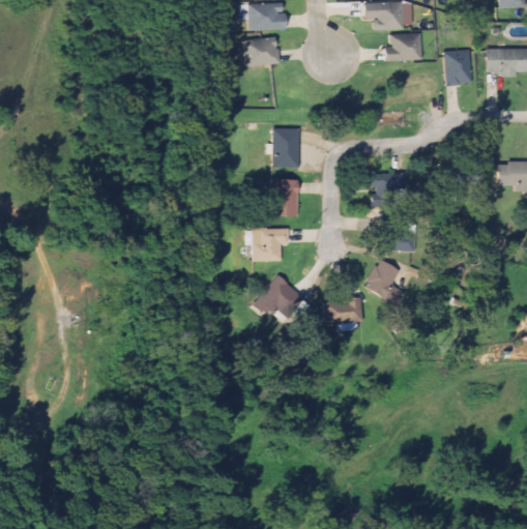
[(250,30),(286,29),(285,1),(249,1),(250,30)]
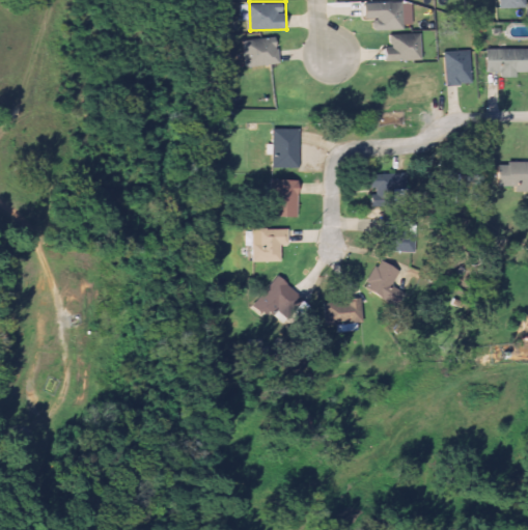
[(406,1),(365,2),(365,18),(376,18),(376,29),(406,29),(406,1)]
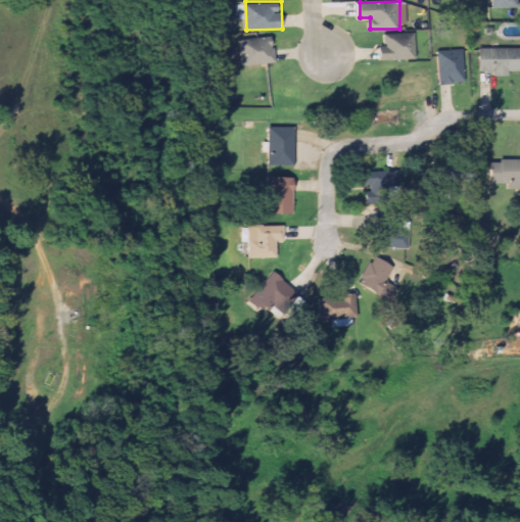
[(418,58),(417,33),(385,33),(386,46),(379,46),(379,59),(418,58)]
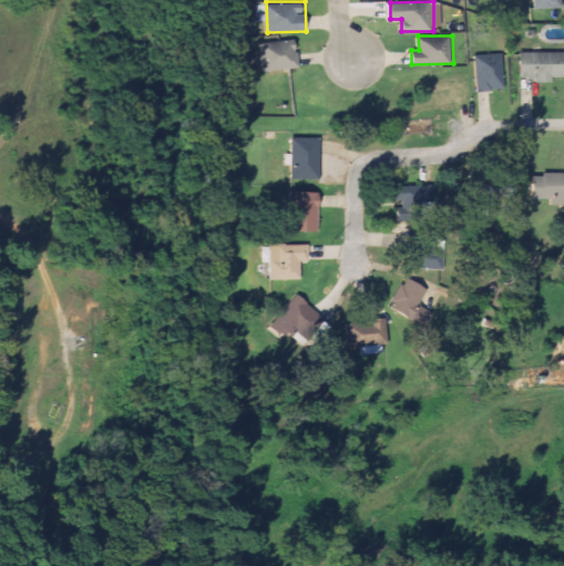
[(263,70),(299,69),(298,37),(260,39),(263,70)]
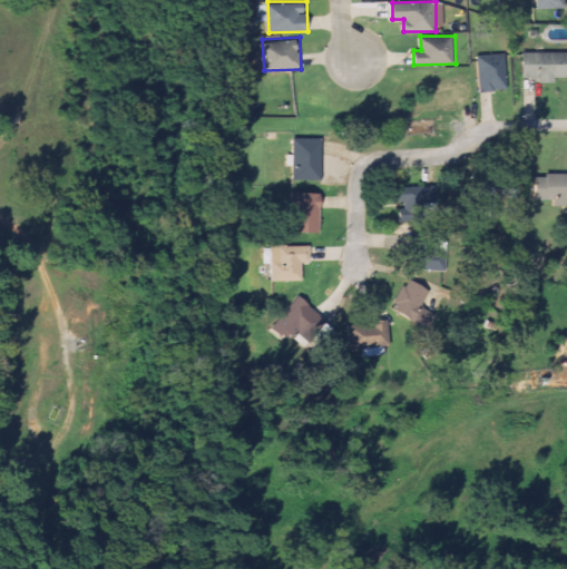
[(566,51),(522,52),(522,77),(540,77),(540,82),(558,81),(557,77),(566,77),(566,51)]
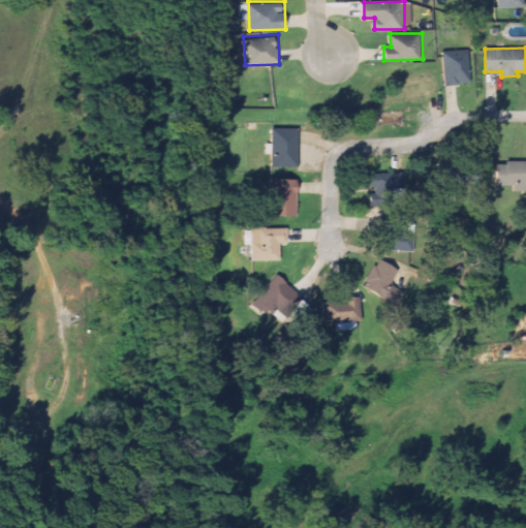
[(445,84),(472,84),(471,51),(444,52),(445,84)]
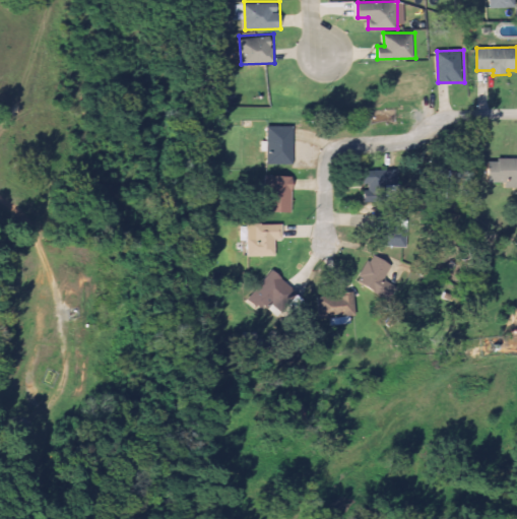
[(295,126),(267,125),(267,143),(262,143),(262,150),(268,150),(268,164),(295,164),(295,126)]
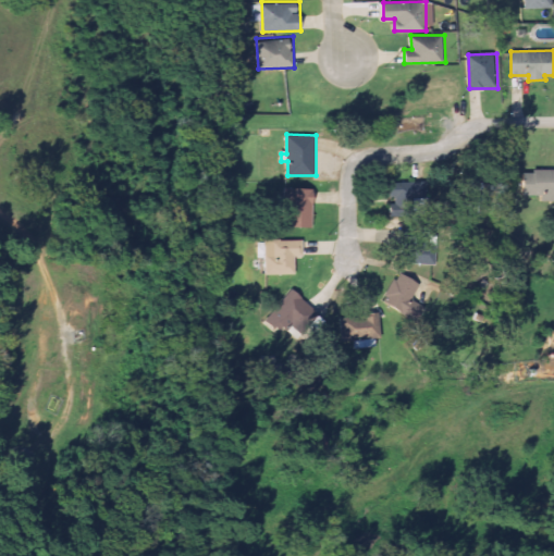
[(541,201),(553,200),(553,171),(521,172),(521,195),(541,195),(541,201)]
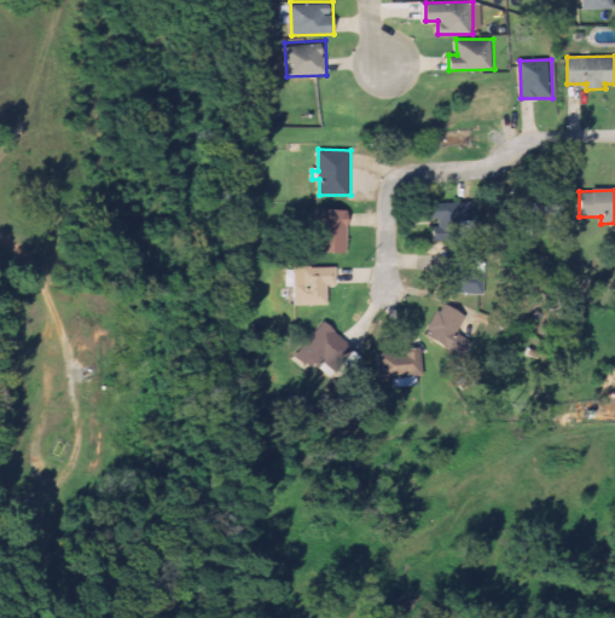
[(477,219),(476,201),(433,203),(435,240),(459,238),(459,220),(477,219)]
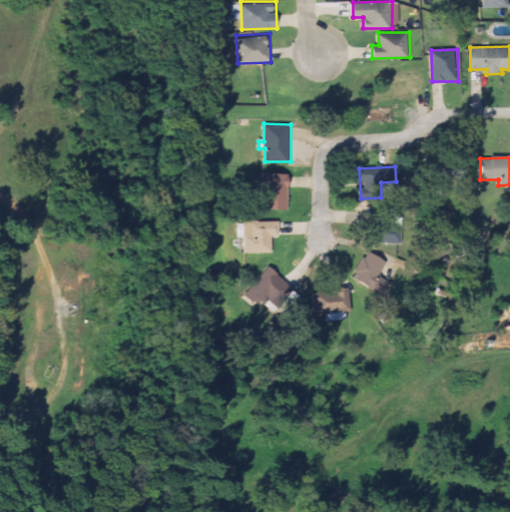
[(290,173),(263,172),(262,208),(289,208),(290,173)]
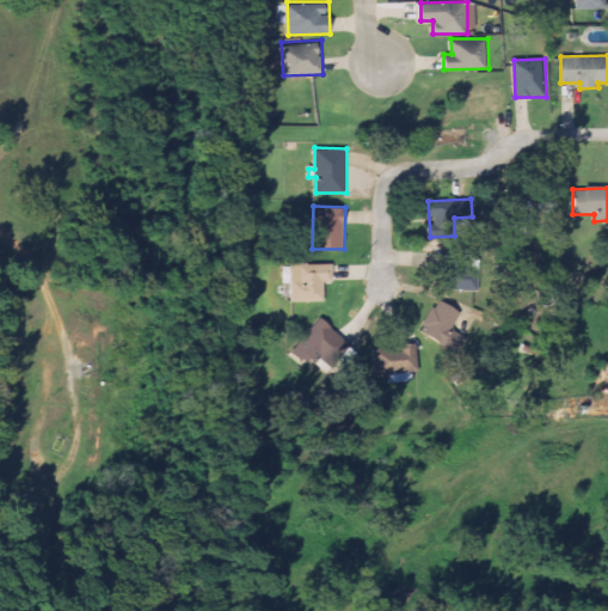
[(448,288),(480,289),(481,269),(473,269),(474,252),(440,251),(440,268),(448,269),(448,288)]
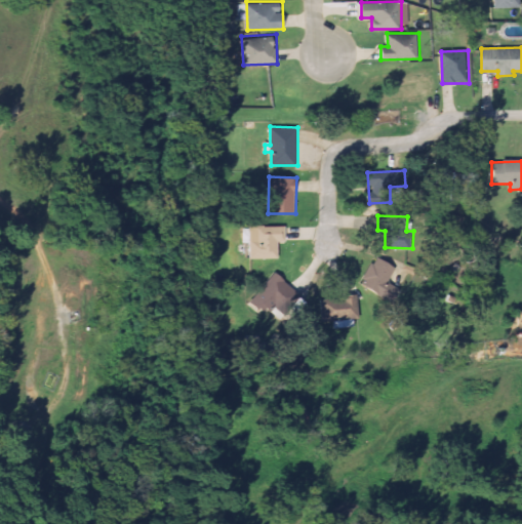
[(286,226),(249,226),(250,258),(279,258),(279,242),(287,242),(286,226)]
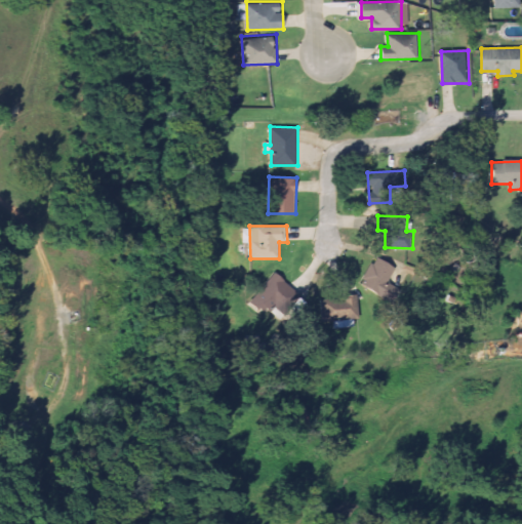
[(397,268),(377,256),(362,283),(394,301),(401,289),(389,282),(397,268)]
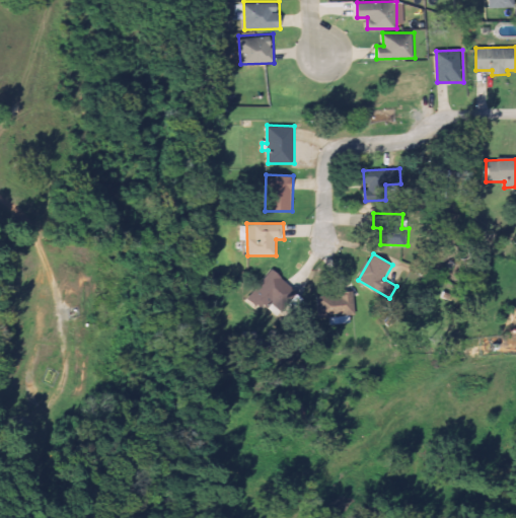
[(246,297),(261,310),(271,299),(282,310),(299,293),(274,269),(246,297)]
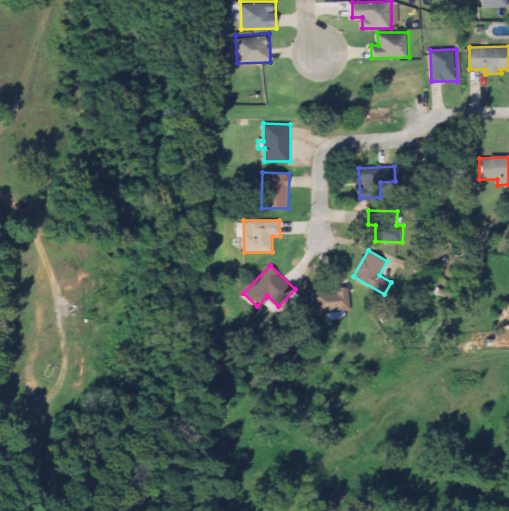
[(327,320),(352,318),(350,290),(314,292),(315,313),(327,312),(327,320)]
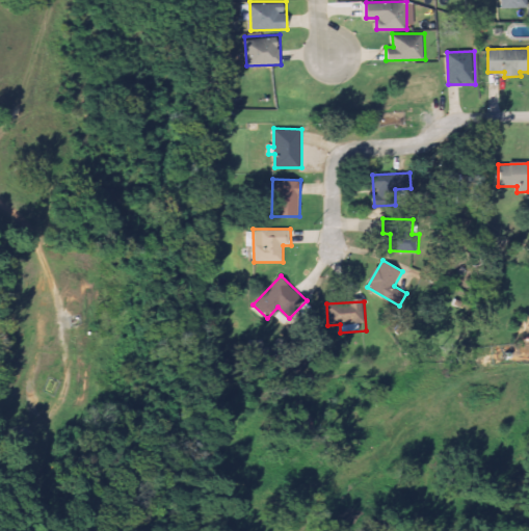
All buildings are outlined.
